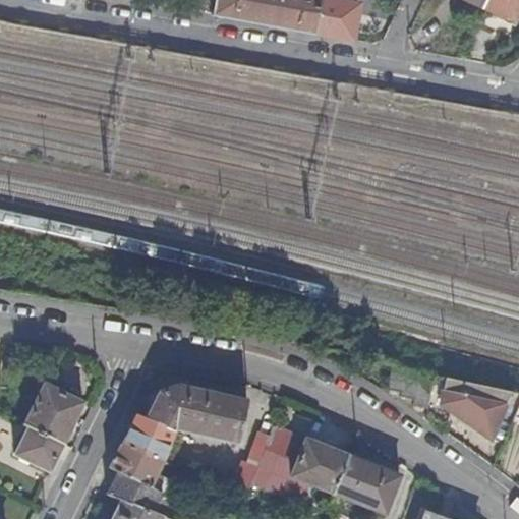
[(315,31),(321,0),(218,0),(216,12),(315,31)]
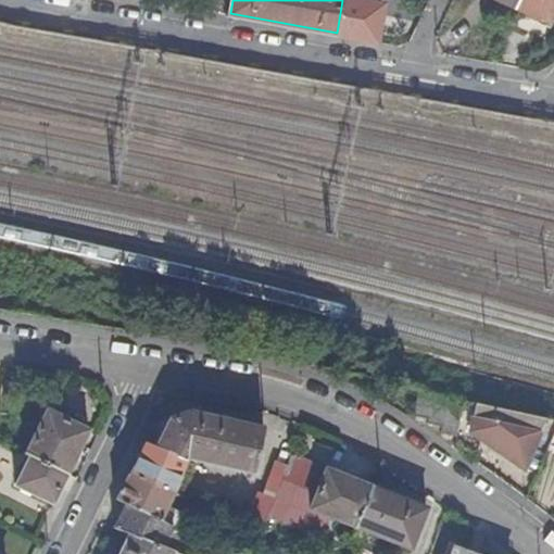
[(342,0),(337,33),(379,40),(385,3),(366,0),(342,0)]
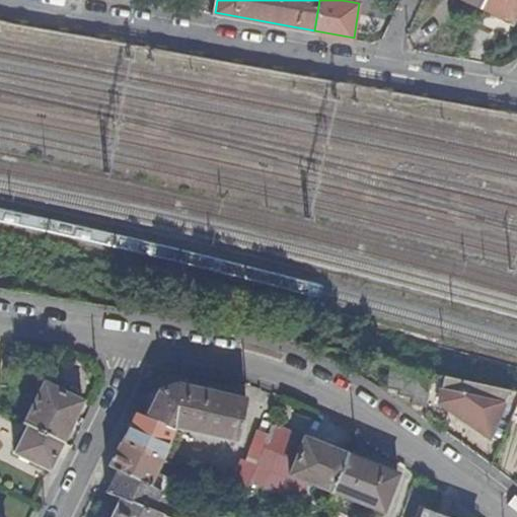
[(514,19),(516,13),(516,0),(483,0),(482,5),(514,19)]
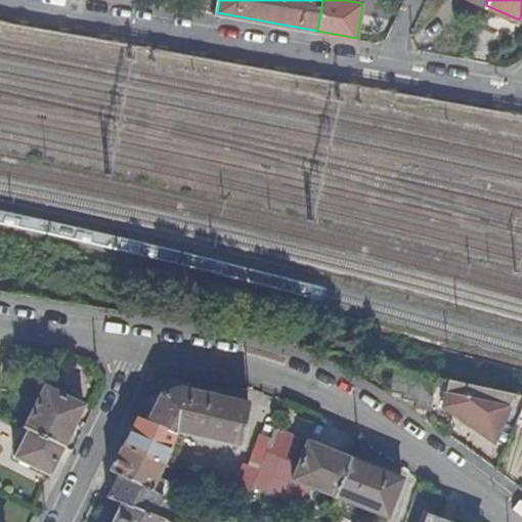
[(438,377),(397,367),(392,391),(405,394),(404,398),(418,401),(417,407),(432,410),(438,377)]
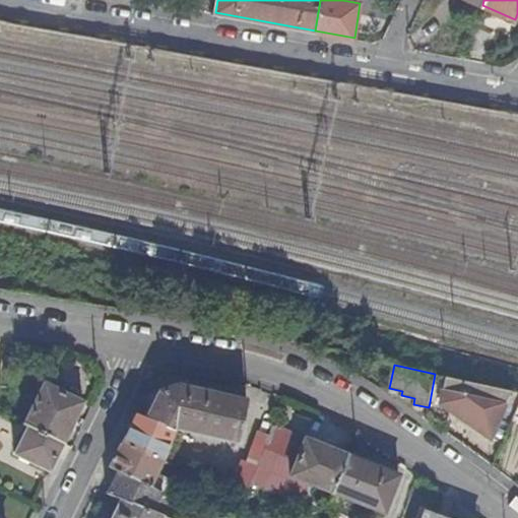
[(514,391),(448,377),(442,403),(494,439),(514,391)]
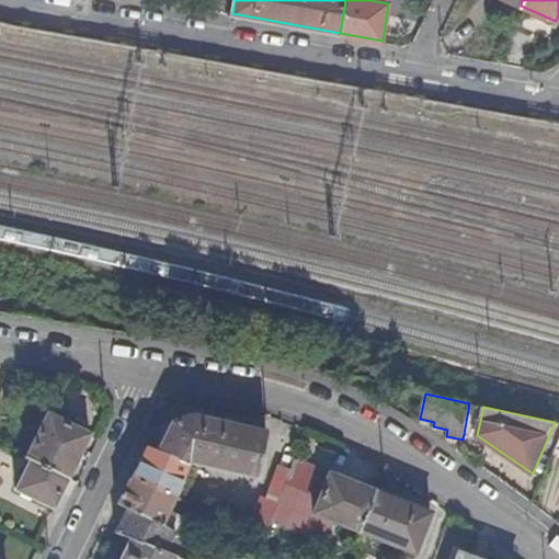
[(32,458),(69,476),(91,431),(49,411),(27,456),(32,458)]
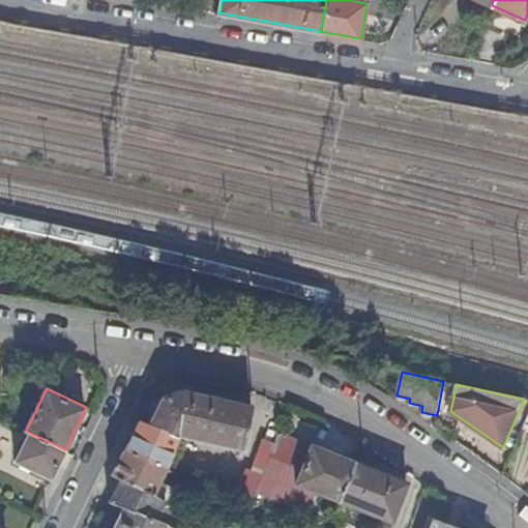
[(178,436),(189,438),(243,450),(254,406),(212,397),(182,389),(163,396),(149,423),(178,436)]
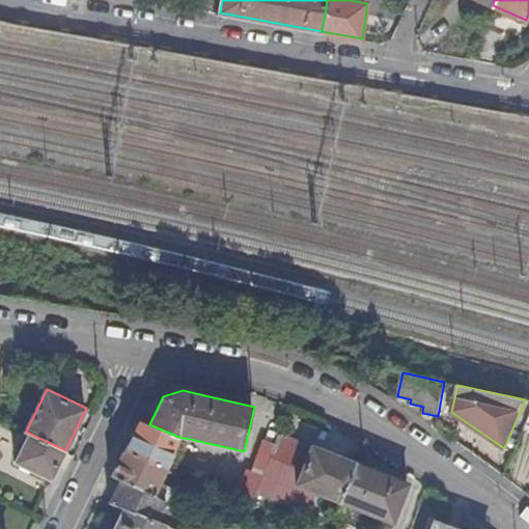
[(136,426),(124,451),(167,468),(176,472),(189,441),(178,437),(149,424),(139,420),(136,426)]
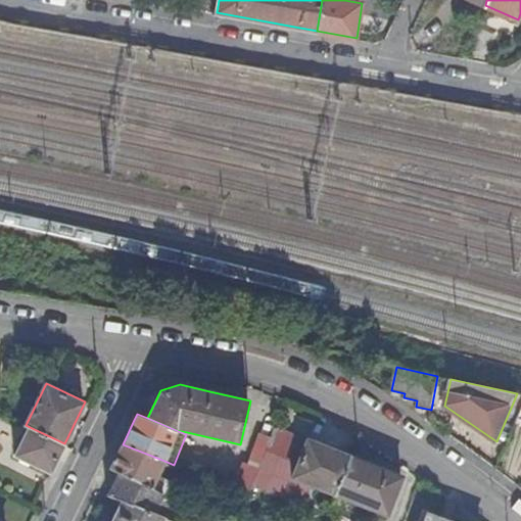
[(130,418),(117,442),(123,444),(134,420),(130,418)]
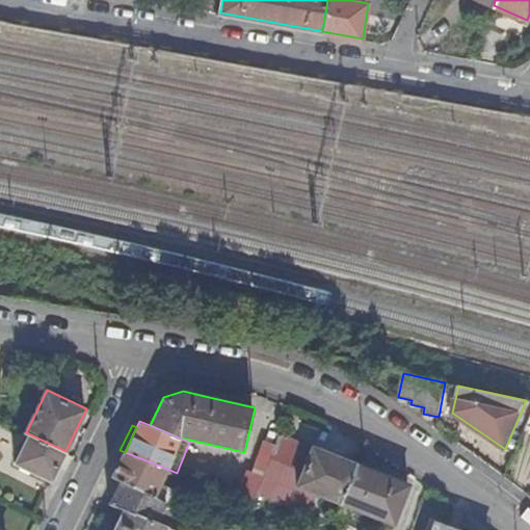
[(52,480),(65,451),(30,434),(17,464),(52,480)]
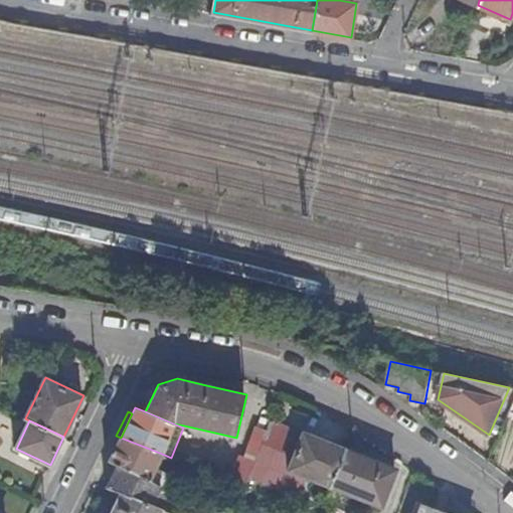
[(278,439),(282,426),(271,421),(266,435),(278,439)]
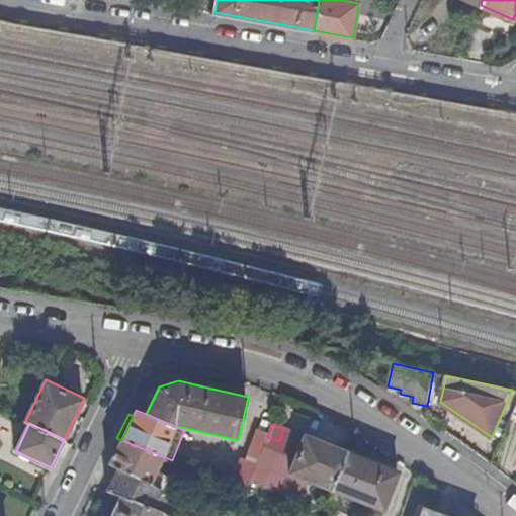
[(289,474),(333,491),(347,451),(305,435),(289,474)]
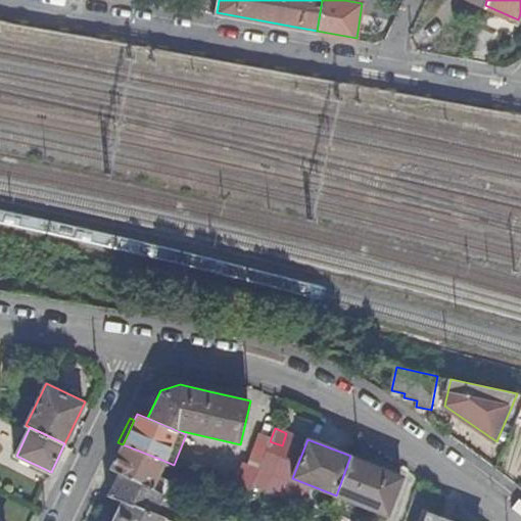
[(243,475),(252,479),(265,445),(255,441),(248,462),(243,475)]
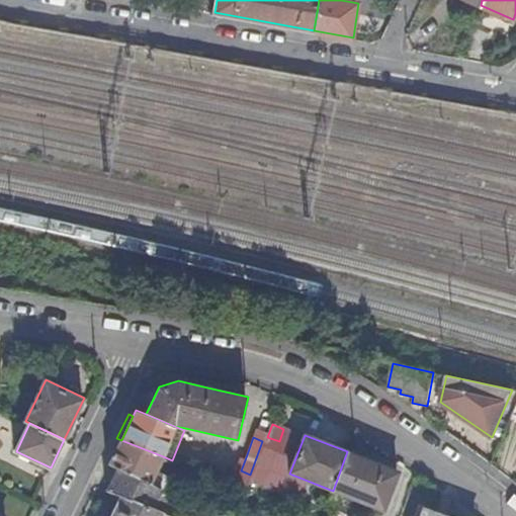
[(121,440),(109,464),(118,467),(163,488),(169,475),(163,471),(166,464),(161,461),(163,456),(121,440)]
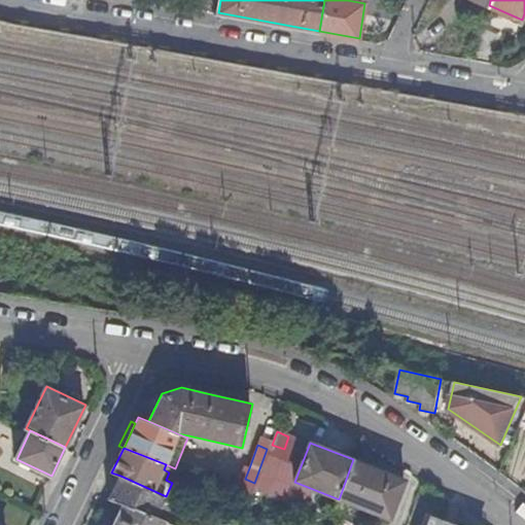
[(254,483),(257,484),(270,450),(267,449),(254,483)]
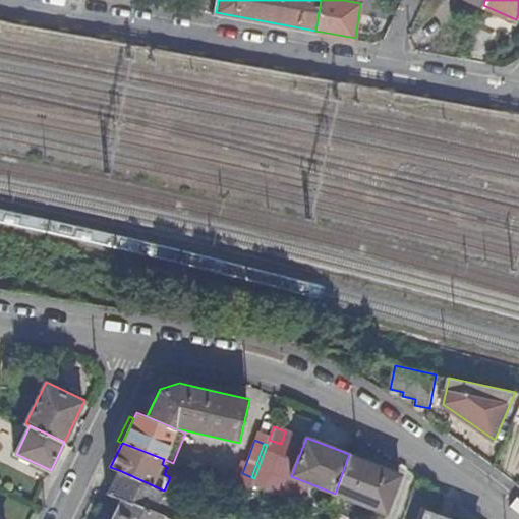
[(349,454),(335,494),(386,514),(402,475),(349,454)]
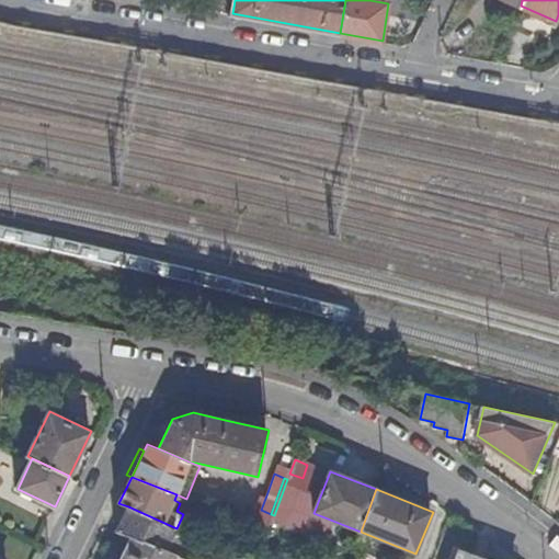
[(242,521),(264,531),(271,514),(261,510),(248,504),(242,521)]
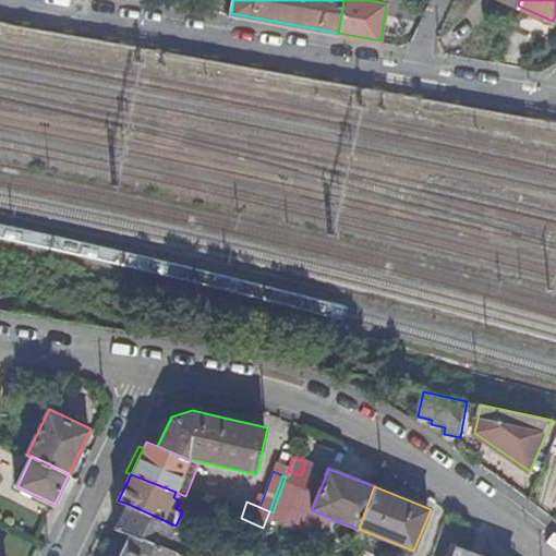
[(128,504),(118,528),(132,533),(166,546),(176,526),(128,504)]
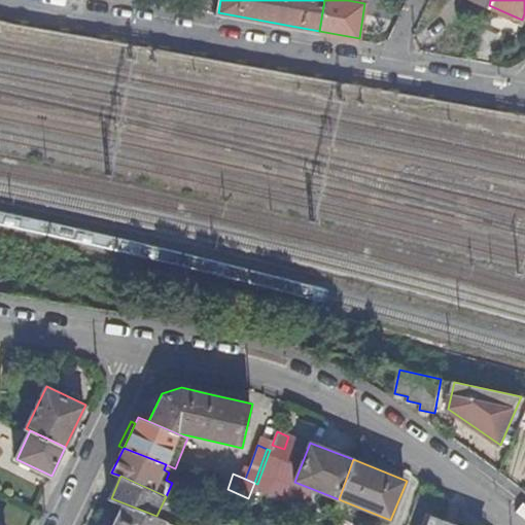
[(254,483),(248,498),(251,499),(257,484),(254,483)]
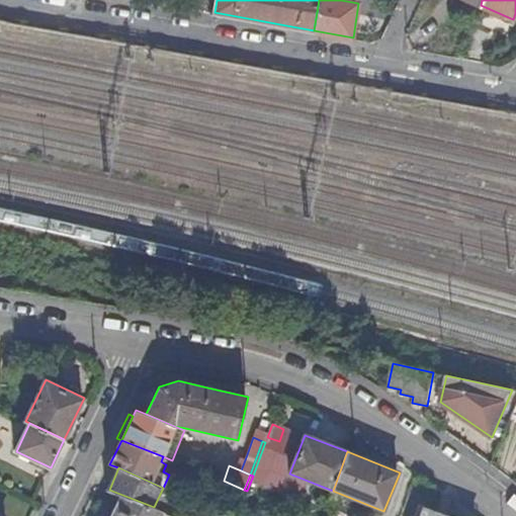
[(161,515),(164,511),(154,507),(122,495),(111,515),(161,515)]
